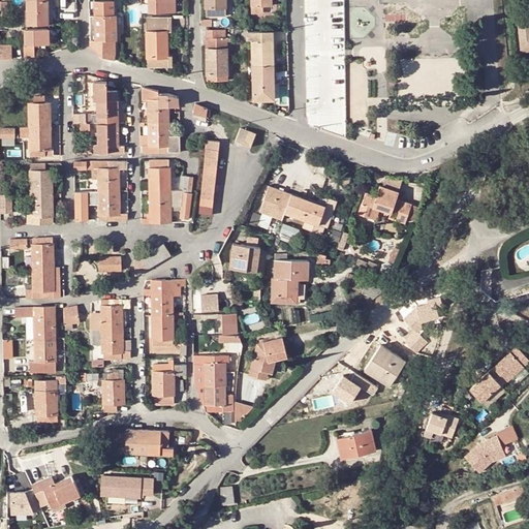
[(47,0),(27,0),(28,25),(48,25),(47,0)]
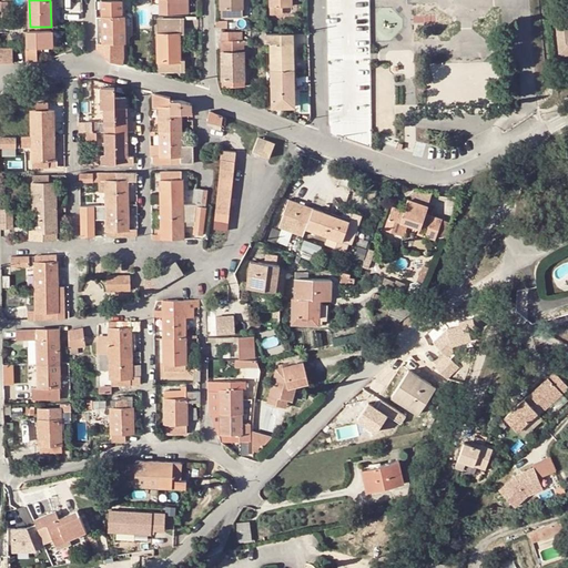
[(159,0),(160,13),(188,13),(186,0),(159,0)]
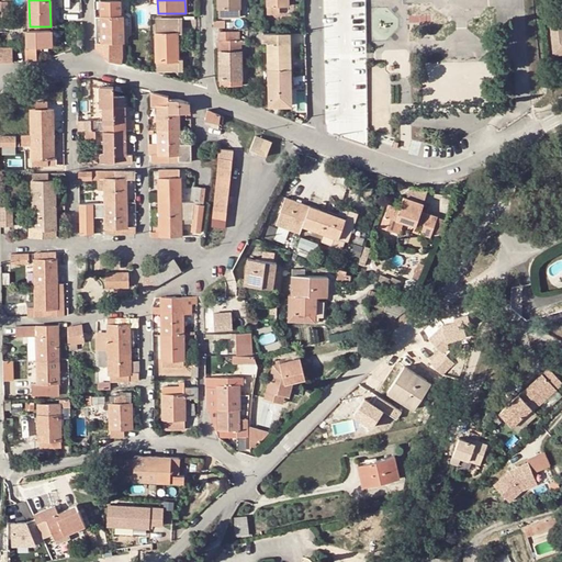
[(239,0),(218,0),(220,18),(240,18),(239,0)]
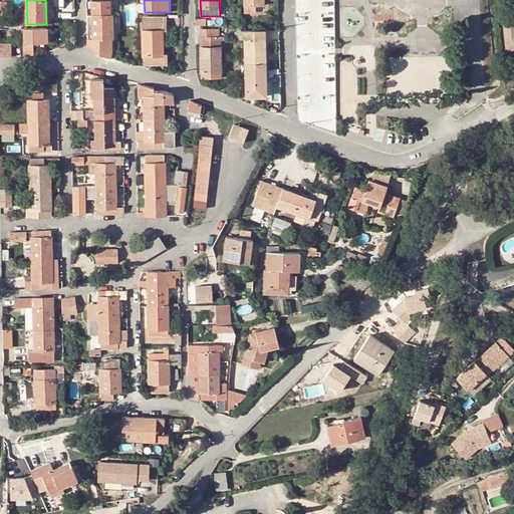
[(263,0),(244,0),(245,6),(249,6),(250,12),(259,12),(259,6),(264,5),(263,0)]
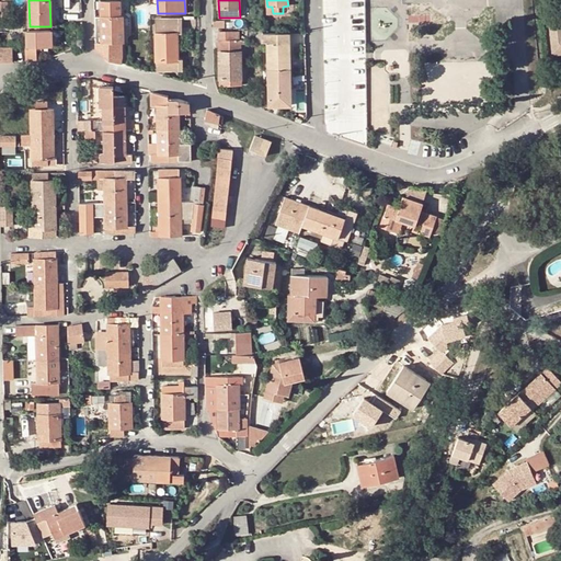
[(116,10),(107,10),(107,16),(101,16),(101,43),(107,43),(107,49),(117,49),(116,43),(123,43),(123,16),(116,15),(116,10)]
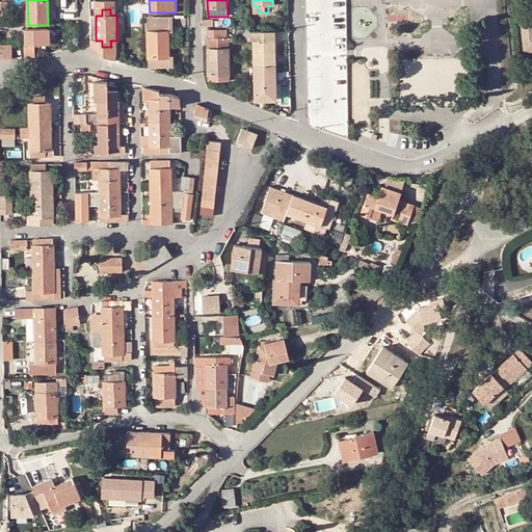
[(531,16),(521,18),(522,25),(531,23),(531,16)]
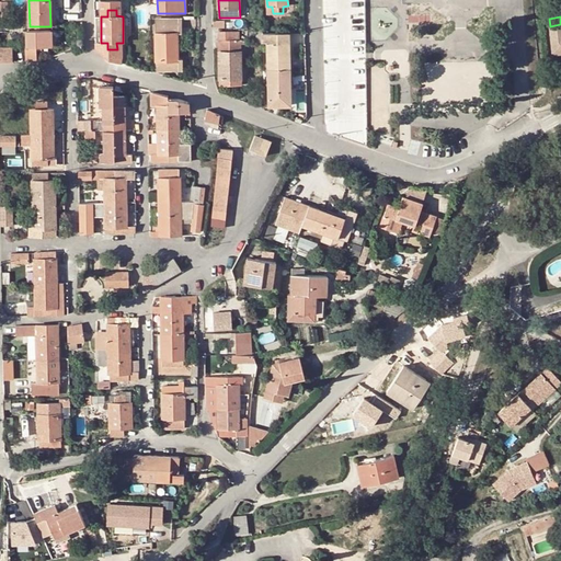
[(182,20),(156,20),(157,72),(183,71),(183,60),(178,60),(178,34),(182,34),(182,20)]
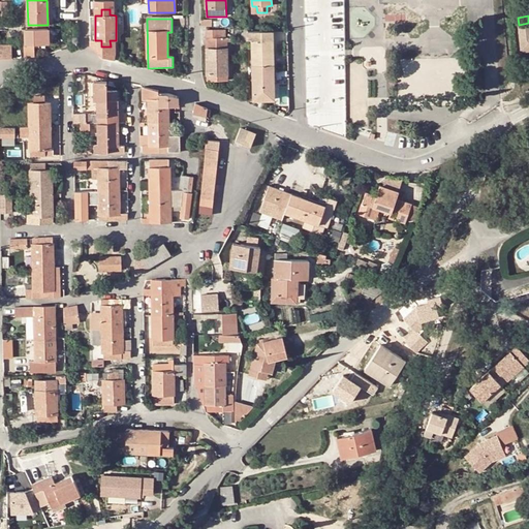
[(528,23),(519,25),(522,52),(528,51),(528,23)]
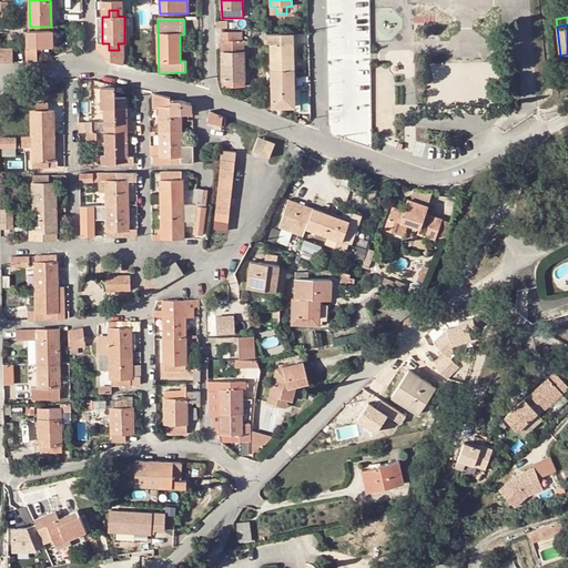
[(52,30),(28,31),(28,48),(49,48),(52,44),(52,30)]
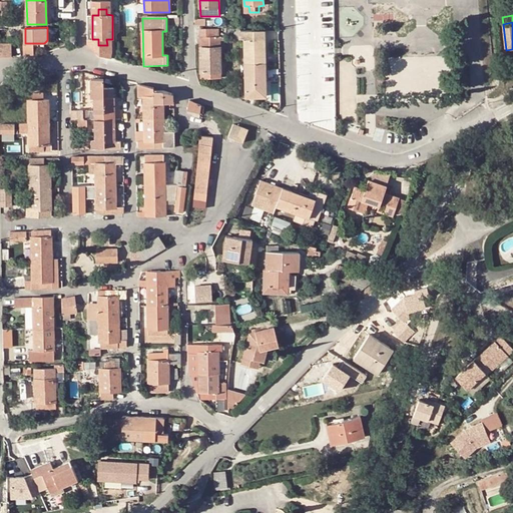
[(220,78),(219,36),(211,37),(211,29),(199,29),(201,78),(220,78)]
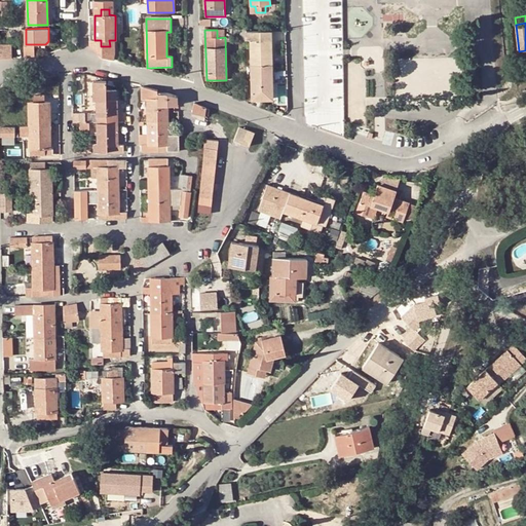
[(251,40),(251,65),(270,65),(270,39),(251,40)]
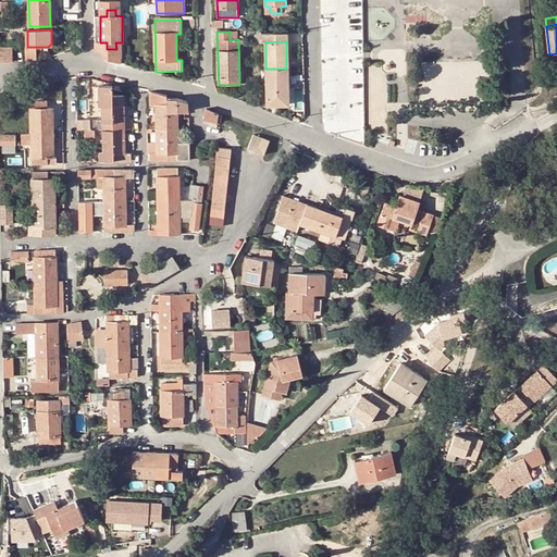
[(12,48),(0,48),(0,62),(12,62),(12,48)]
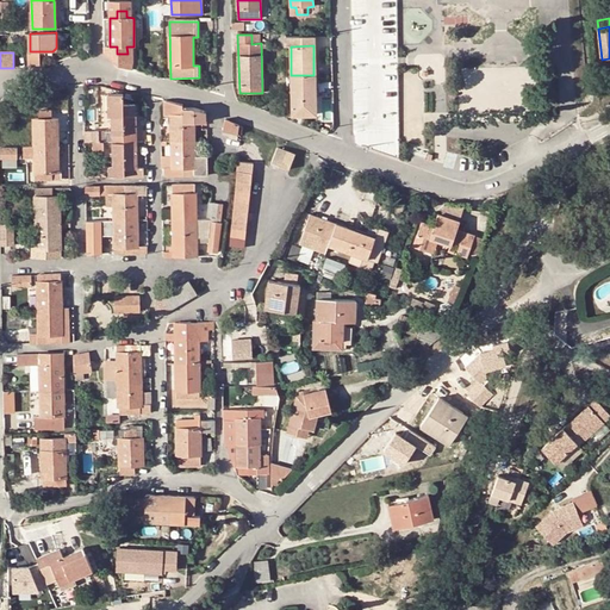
[(26,67),(36,67),(36,53),(26,53),(26,67)]
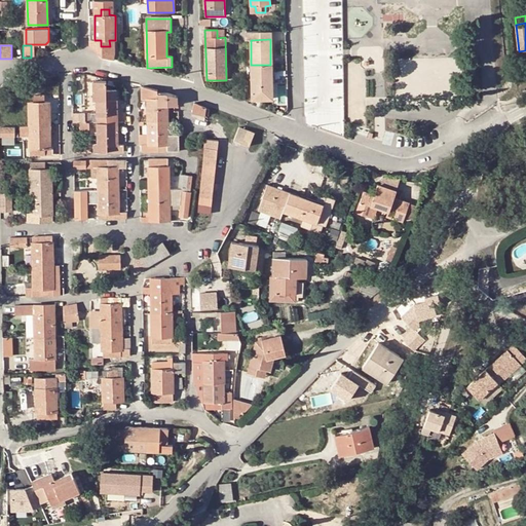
[(271,100),(270,65),(251,65),(252,73),(247,73),(247,81),(252,81),(253,101),(271,100)]
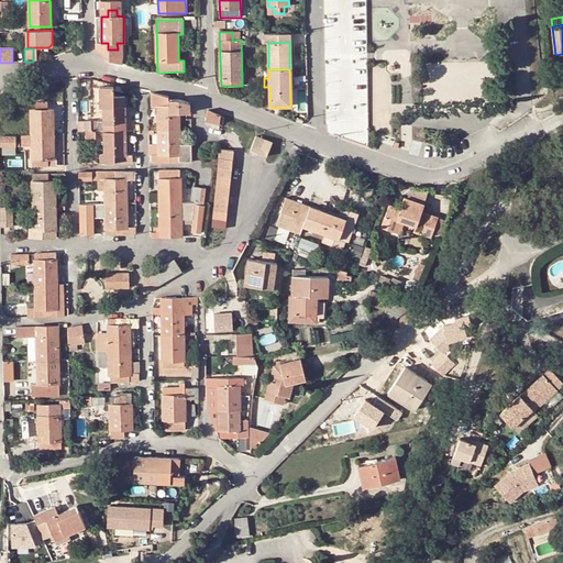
[(103,108),(105,154),(105,156),(106,156),(106,163),(132,163),(132,155),(125,155),(125,97),(113,97),(113,87),(100,87),(100,108),(103,108)]
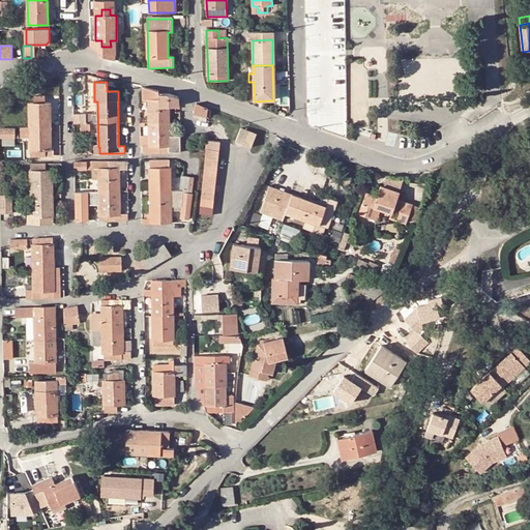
[(144,101),(148,101),(148,95),(159,94),(159,92),(158,91),(145,88),(143,90),(143,100),(144,101)]
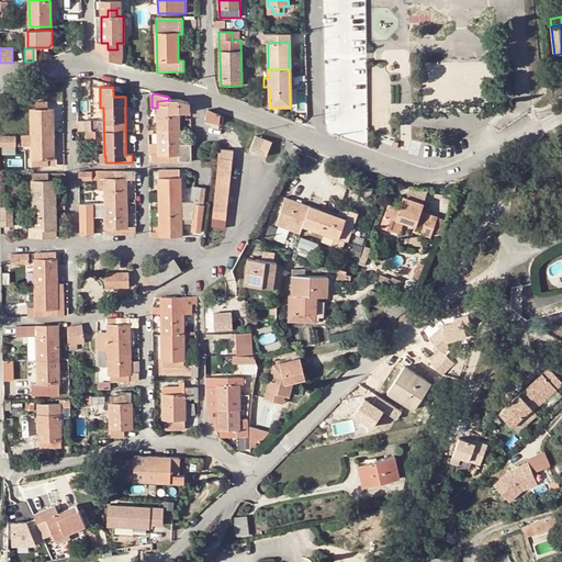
[(192,163),(191,144),(180,144),(179,113),(189,112),(189,103),(179,100),(169,100),(157,101),(157,108),(158,155),(150,155),(152,163),(192,163)]
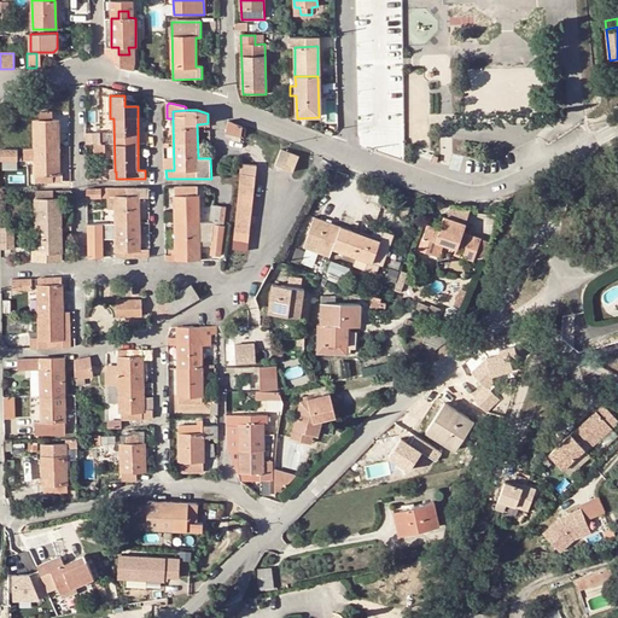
[(35,161),(36,182),(62,182),(62,174),(59,174),(58,121),(52,121),(52,112),(40,112),(40,122),(34,122),(35,150),(35,161)]
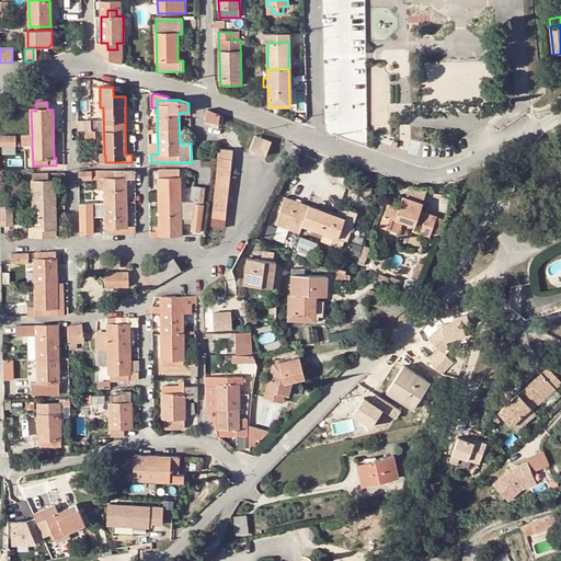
[(207,121),(220,122),(221,114),(207,110),(207,121)]
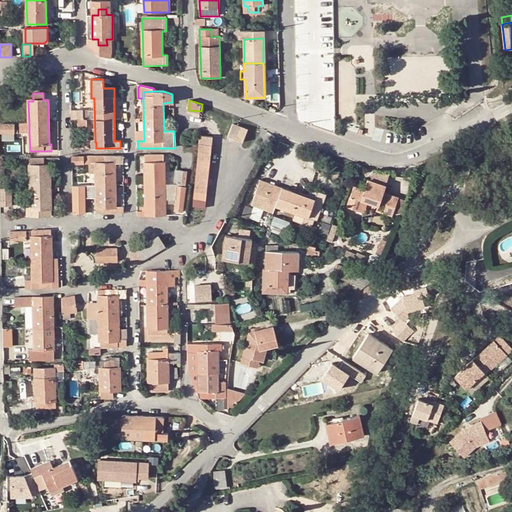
[(88,120),(78,120),(79,130),(89,130),(88,120)]
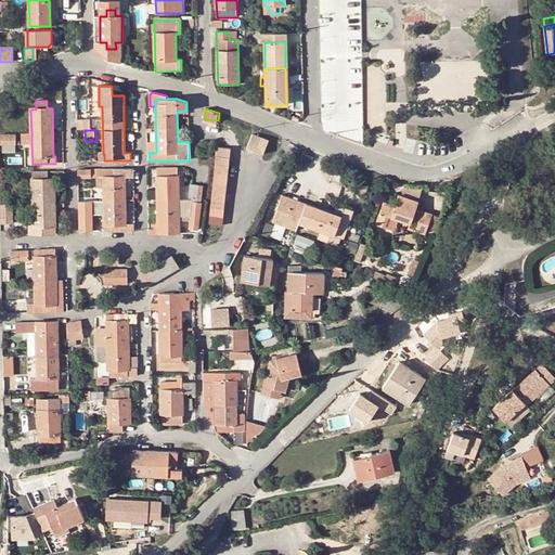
[(15,134),(0,136),(0,145),(15,144),(15,134)]
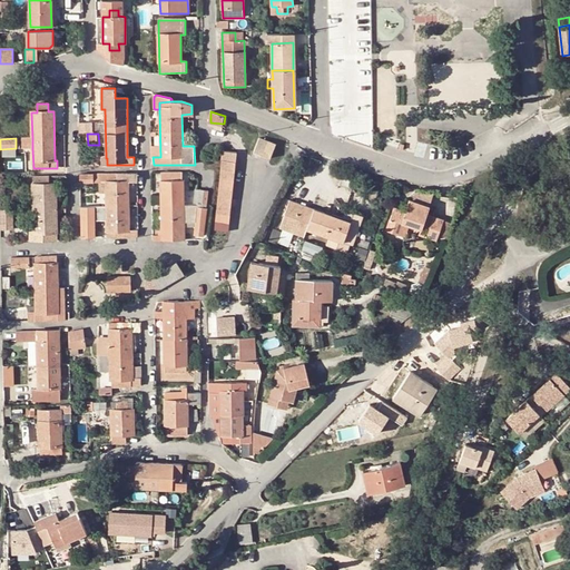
[(32,148),(32,138),(21,138),(22,148),(32,148)]
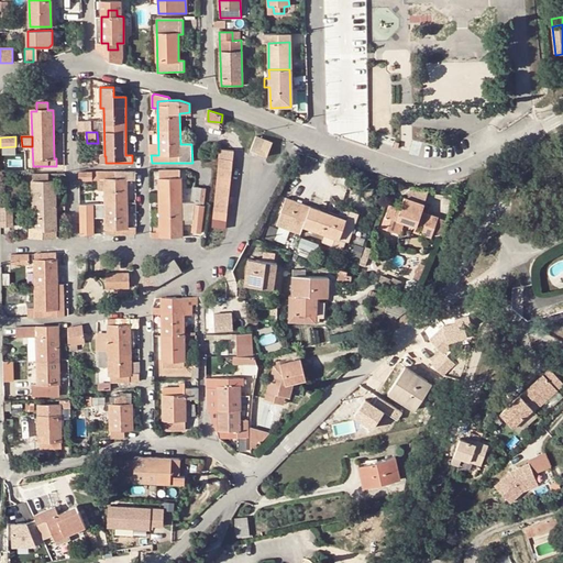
[(262,140),(253,138),(249,151),(256,154),(262,140)]
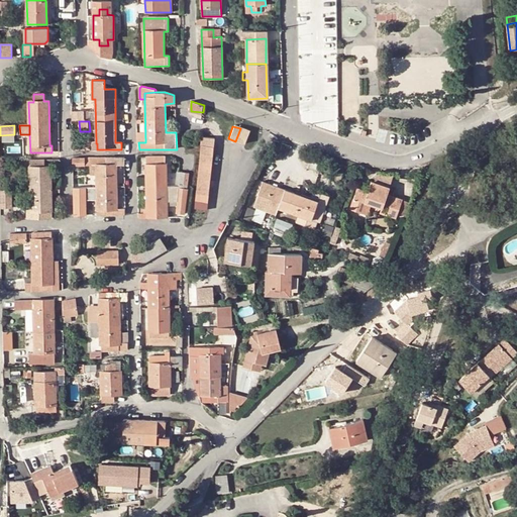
[(248,132),(240,128),(235,141),(243,144),(248,132)]
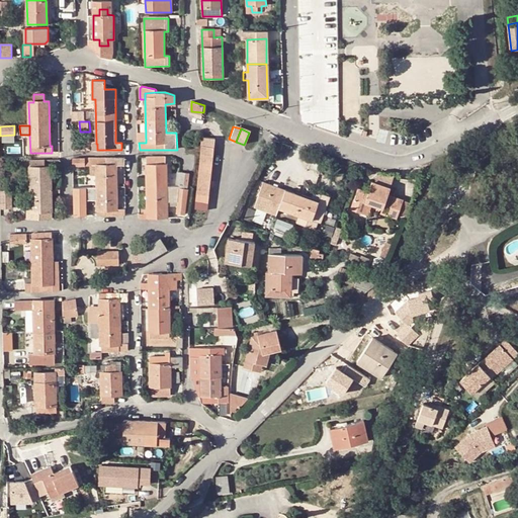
[(201,138),(200,146),(213,148),(214,139),(201,138)]
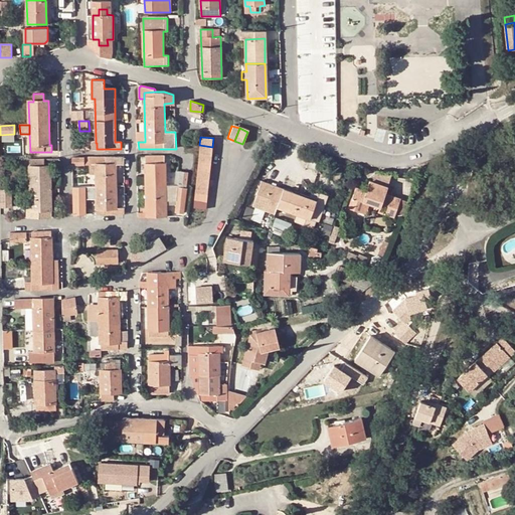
[(212,147),(199,145),(199,154),(211,155),(212,147)]
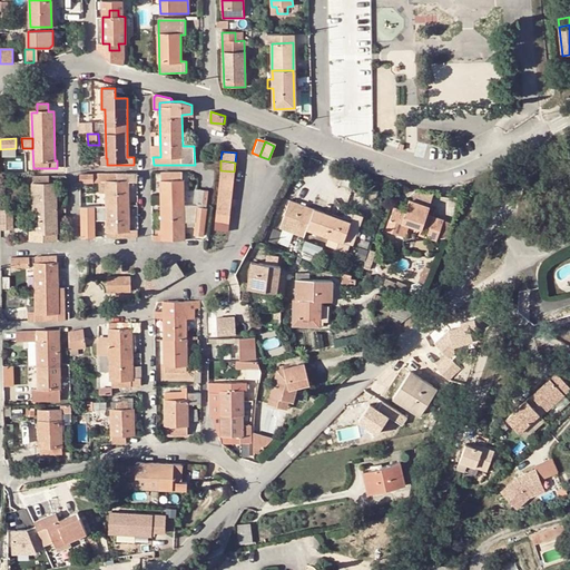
[(220,170),(219,177),(234,179),(234,172),(220,170)]
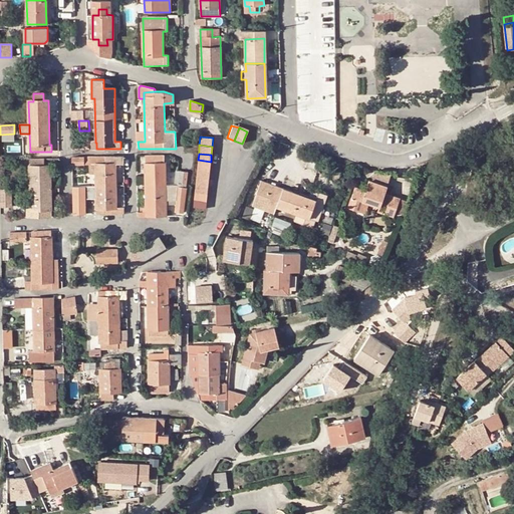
[(166,201),(166,185),(166,163),(164,163),(164,156),(145,156),(146,208),(141,208),(141,213),(138,212),(138,217),(166,216),(166,201)]
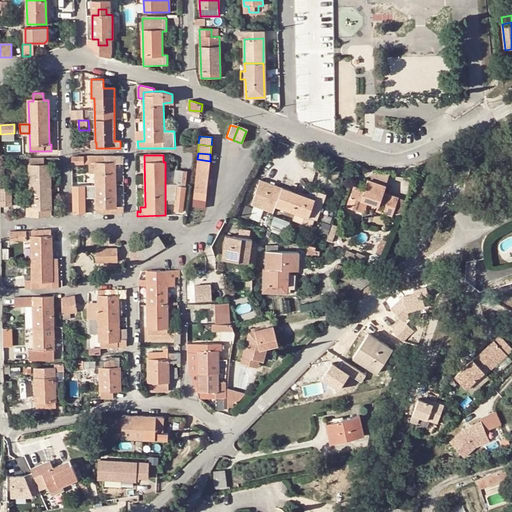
[(72,164),(80,164),(83,164),(84,156),(72,156),(72,164)]
